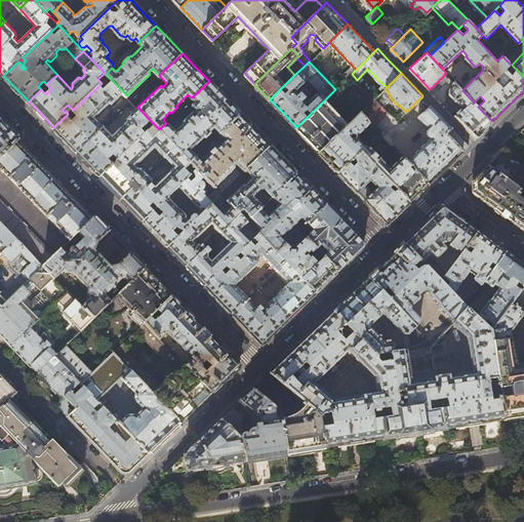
[(104,89),(99,85),(73,110),(72,110),(77,116),(72,120),(67,115),(53,127),(66,141),(77,151),(107,123),(105,120),(102,123),(98,120),(96,121),(94,119),(111,103),(113,104),(124,92),(113,81),(104,89)]
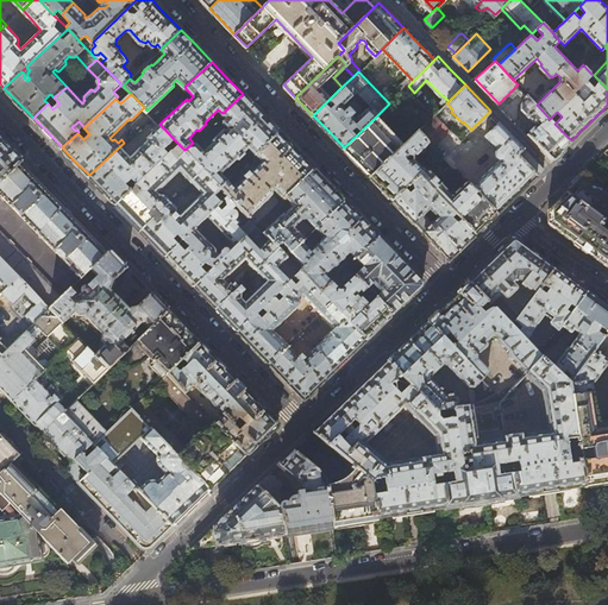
[(263,114),(243,94),(223,113),(225,117),(224,119),(224,120),(223,121),(229,127),(217,138),(215,137),(212,139),(214,142),(205,150),(195,140),(193,143),(185,150),(186,151),(204,169),(221,188),(230,181),(221,172),(249,146),(256,153),(279,131),(263,114)]
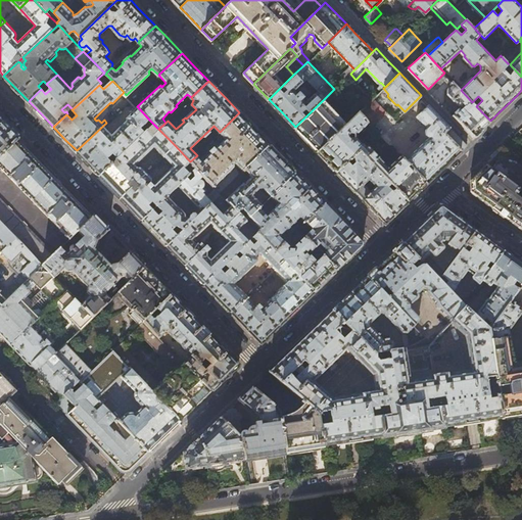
[(476,106),(472,102),(461,90),(453,83),(447,87),(448,93),(457,102),(459,101),(462,104),(464,104),(464,106),(463,107),(460,106),(452,114),(474,137),(481,129),(490,121),(476,106)]
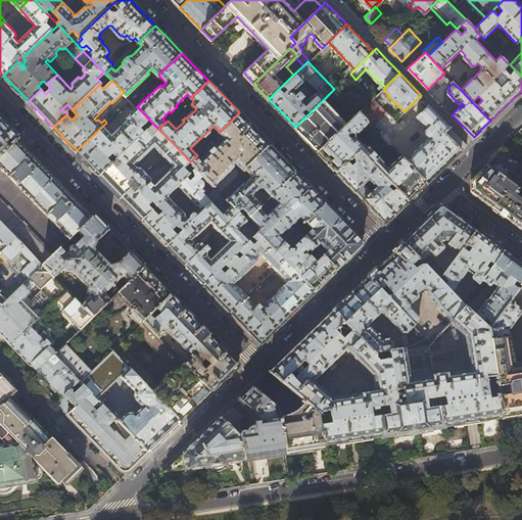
[(359,112),(369,123),(371,125),(387,109),(375,96),(359,112)]
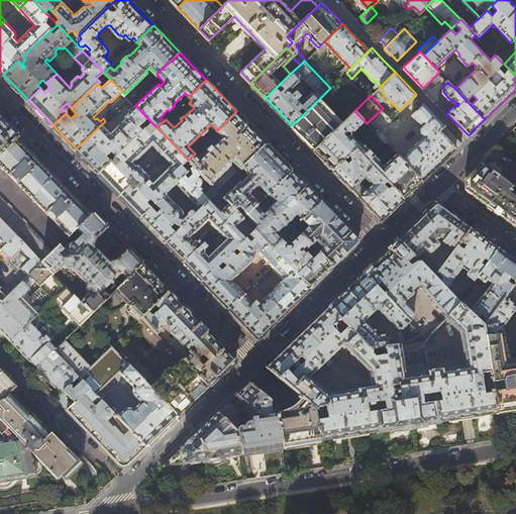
[(341,123),(319,99),(292,125),(297,130),(305,139),(314,148),(341,123)]
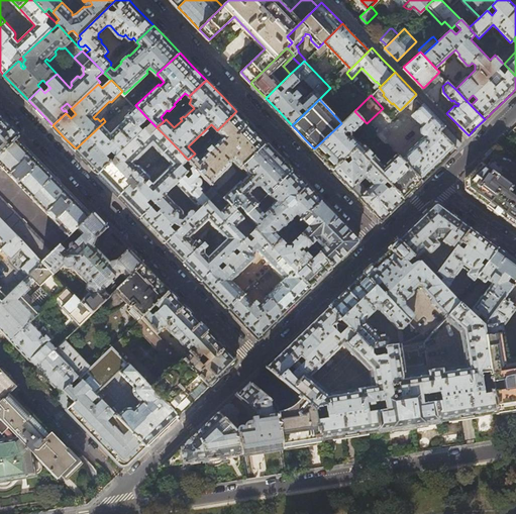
[(439,130),(445,124),(443,122),(423,102),(412,113),(423,124),(421,127),(421,130),(422,133),(423,135),(400,158),(422,180),(438,165),(455,147),(439,130)]
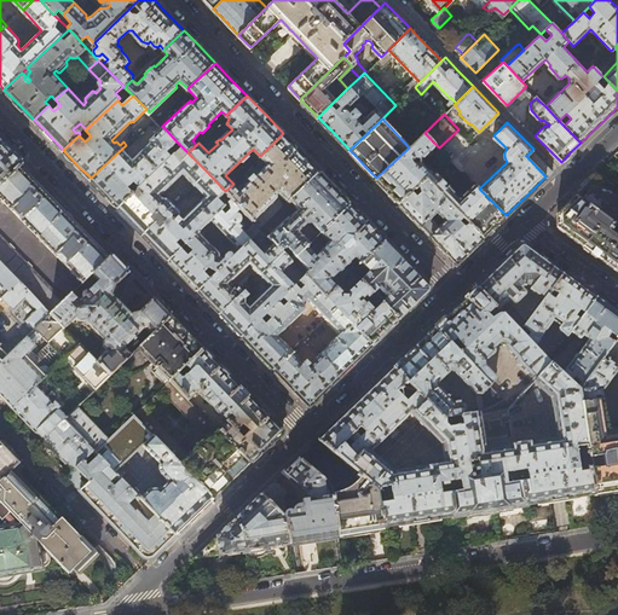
[(168,151),(177,141),(163,127),(150,140),(152,143),(132,161),(128,157),(130,156),(127,152),(131,149),(126,145),(91,178),(105,193),(117,207),(133,192),(134,191),(130,186),(134,181),(140,186),(172,156),(168,151)]
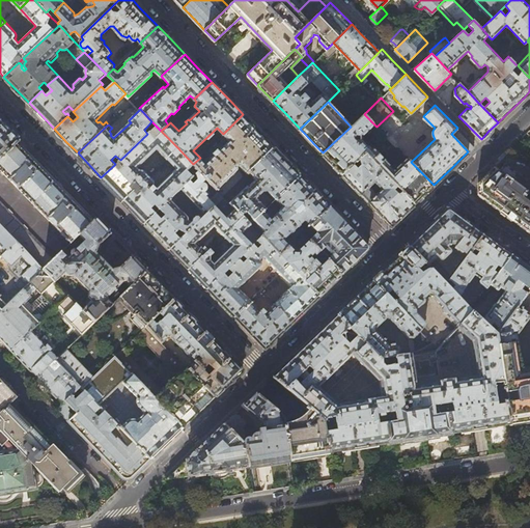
[(259,132),(243,114),(223,134),(229,140),(205,163),(200,158),(193,164),(199,170),(206,177),(216,187),(217,189),(238,169),(239,168),(238,166),(241,164),(248,171),(249,171),(273,146),(259,132)]
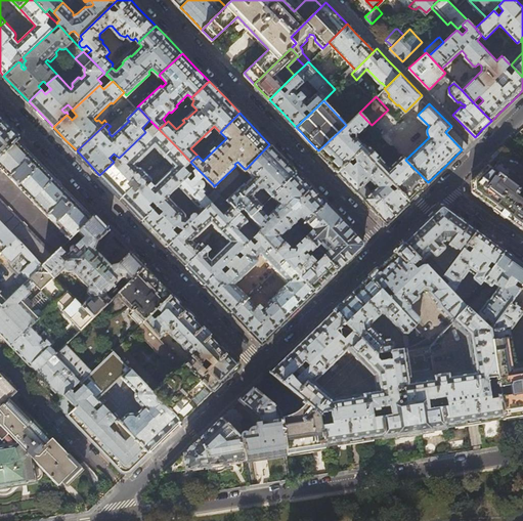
[(357,134),(369,123),(359,113),(346,125),(318,150),(329,161),(338,171),(360,149),(409,200),(416,193),(428,182),(405,160),(401,156),(389,167),(367,144),(366,146),(357,137),(356,137),(355,137),(353,137),(351,138),(348,134),(350,132),(355,133),(356,134),(357,134)]
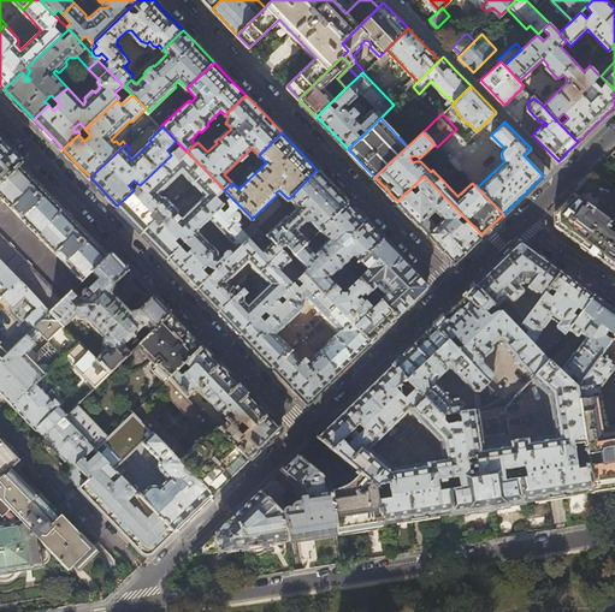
[(0,135),(0,182),(21,162),(24,160),(0,136),(0,135)]
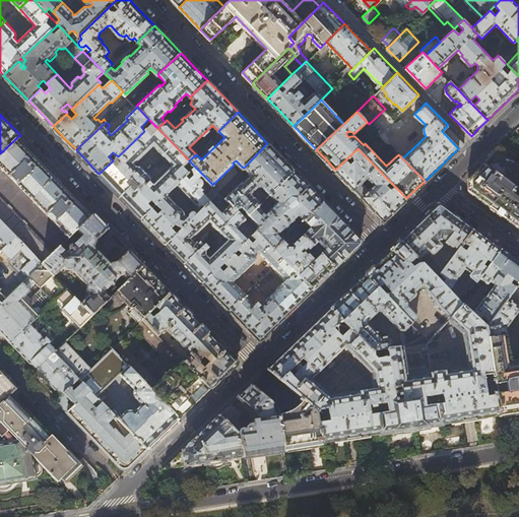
[(450,128),(448,125),(442,131),(458,148),(460,146),(464,142),(450,128)]
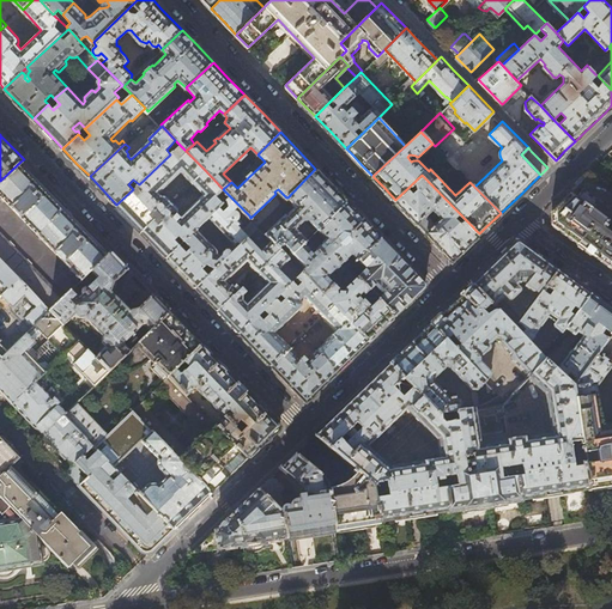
[(174,151),(170,154),(139,184),(137,187),(141,192),(138,195),(132,190),(116,205),(131,219),(141,230),(173,201),(167,195),(162,196),(159,193),(182,170),(193,181),(205,170),(187,152),(181,158),(174,151)]
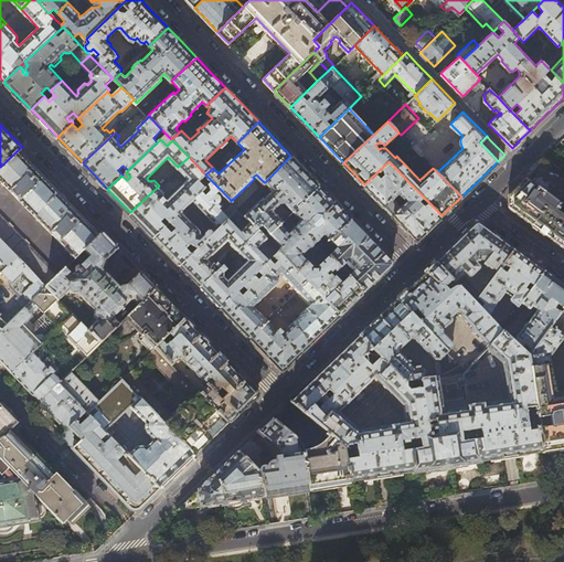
[(19,149),(0,167),(0,178),(75,256),(85,247),(99,233),(60,192),(19,149)]
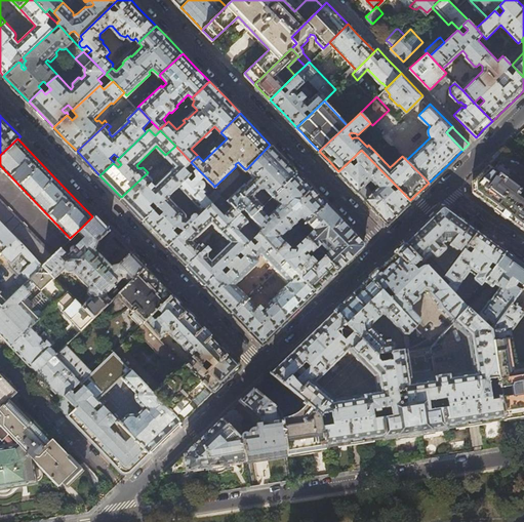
[(285,160),(270,145),(246,169),(248,170),(254,176),(247,184),(246,183),(228,200),(233,205),(240,212),(243,209),(245,209),(252,216),(253,216),(262,207),(264,205),(254,195),(264,187),(265,188),(266,187),(274,196),(274,195),(297,172),(285,160)]
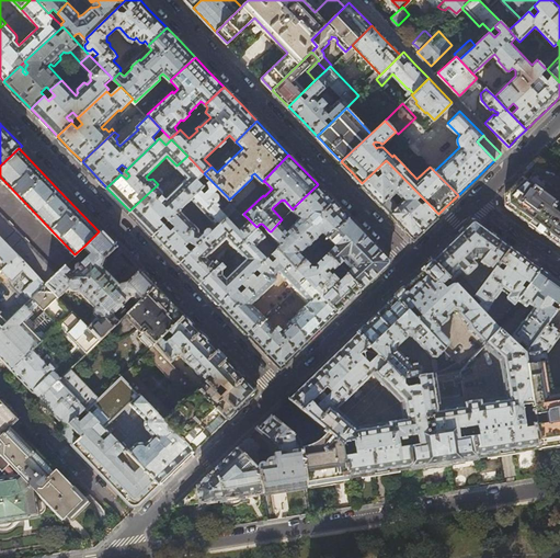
[(204,173),(187,156),(176,166),(187,178),(167,198),(163,195),(164,191),(158,184),(129,211),(141,223),(152,235),(164,224),(160,219),(163,216),(168,219),(169,219),(185,203),(192,197),(201,189),(204,185),(198,179),(204,173)]
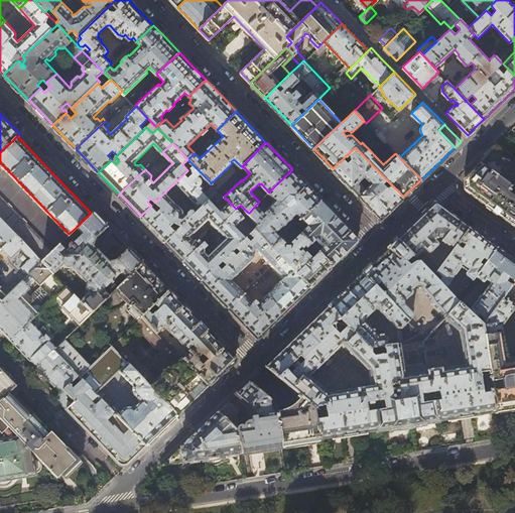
[(381,218),(392,208),(403,197),(355,147),(333,168),(351,187),(381,218)]
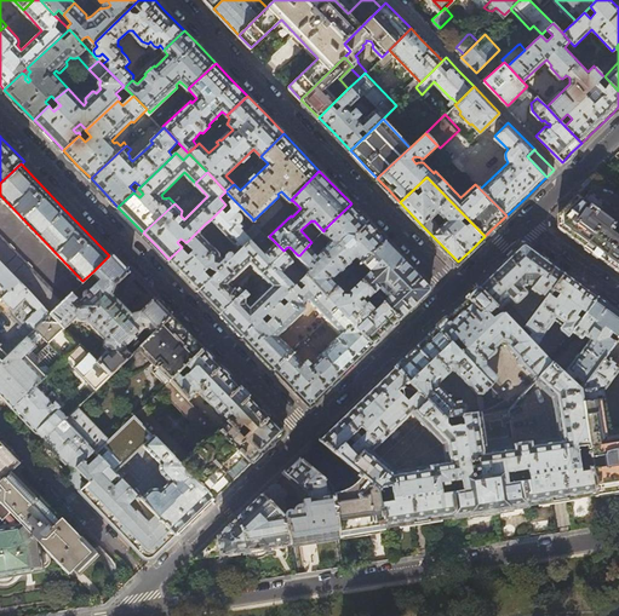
[(574,191),(577,194),(599,209),(606,201),(583,183),(574,191)]
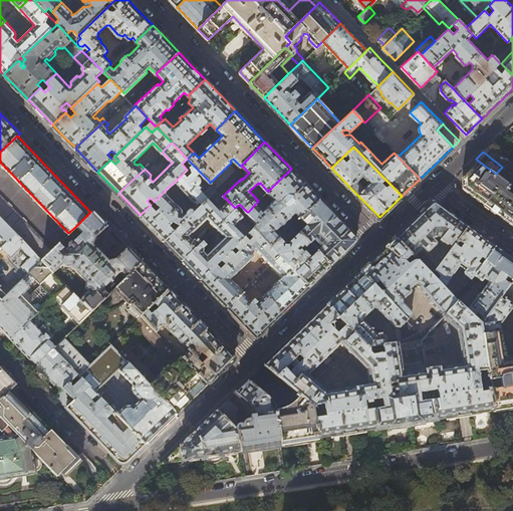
[(512,186),(496,174),(478,161),(468,170),(464,174),(465,188),(481,200),(493,209),(512,223),(512,186)]
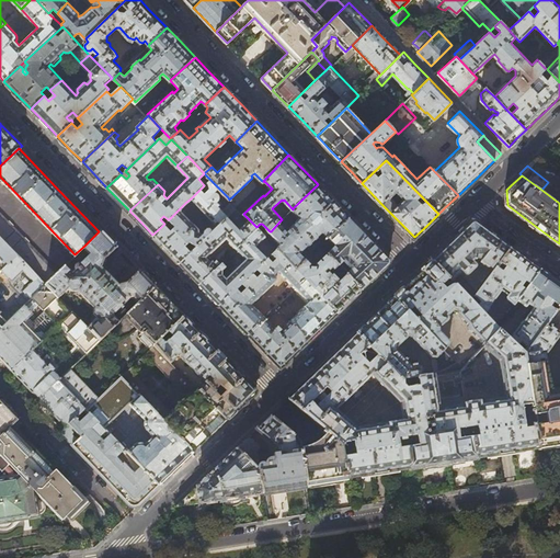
[(192,197),(216,221),(209,227),(207,227),(204,230),(204,234),(200,232),(200,229),(198,227),(185,214),(190,208),(185,203),(169,219),(175,226),(171,230),(164,224),(152,235),(166,248),(180,262),(191,251),(185,245),(191,240),(196,246),(226,217),(237,207),(229,200),(228,197),(220,204),(218,202),(219,200),(219,197),(217,196),(217,194),(216,193),(215,191),(218,188),(210,180),(207,182),(209,189),(205,193),(201,189),(192,197)]
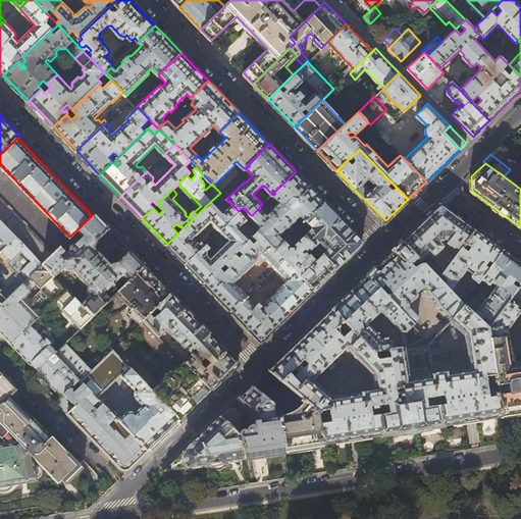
[(314,191),(296,171),(272,194),(280,202),(268,214),(260,206),(252,215),(262,226),(257,231),(275,250),(284,241),(280,236),(301,216),(305,220),(324,201),(314,191)]
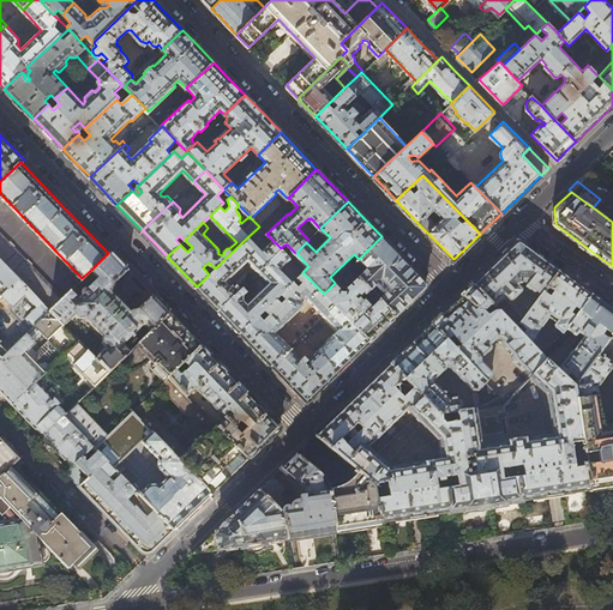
[(0,229),(0,259),(18,278),(49,309),(64,296),(0,229)]
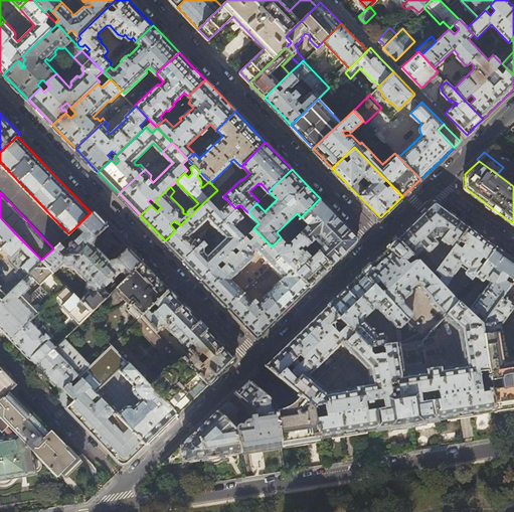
[(357,237),(320,198),(301,217),(308,224),(302,231),(312,242),(319,234),(325,240),(322,244),(323,245),(319,249),(332,264),(344,252),(357,240),(357,239),(357,238),(357,237)]
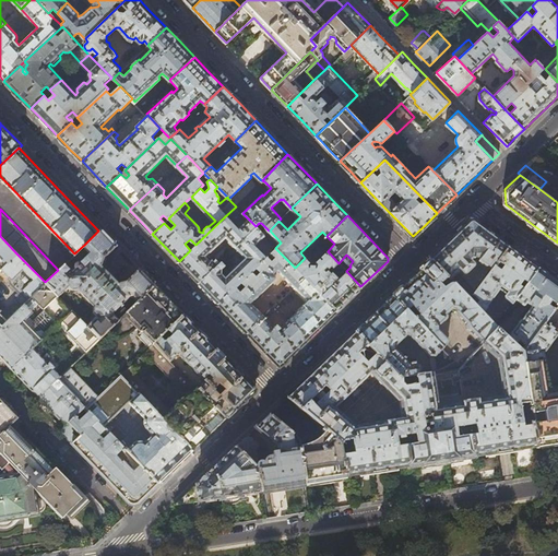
[(237,228),(225,216),(196,245),(190,250),(179,261),(190,273),(199,282),(220,261),(216,258),(214,260),(213,259),(210,260),(206,256),(225,237),(235,247),(256,227),(256,226),(248,219),(237,228)]
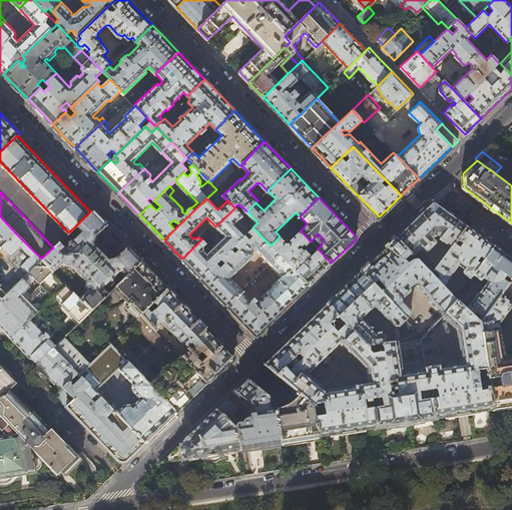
[(412,219),(395,235),(413,255),(423,245),(426,248),(427,248),(429,248),(435,241),(435,239),(432,236),(435,233),(441,232),(448,238),(447,240),(452,244),(454,241),(457,237),(467,224),(450,211),(436,201),(435,200),(433,200),(431,201),(430,201),(412,219)]
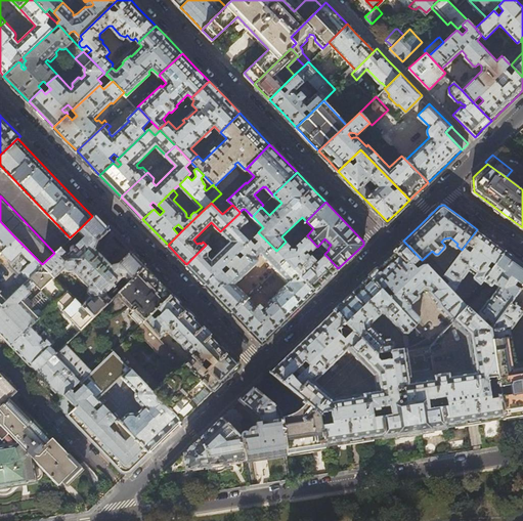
[(92,216),(79,229),(84,235),(77,244),(75,243),(74,243),(72,243),(70,244),(70,245),(69,246),(69,249),(70,250),(67,253),(60,247),(54,253),(42,264),(46,268),(54,276),(64,267),(68,269),(73,270),(74,269),(88,285),(87,285),(87,290),(91,294),(81,303),(93,316),(112,298),(106,292),(106,290),(122,276),(125,276),(129,280),(145,265),(144,264),(133,253),(131,251),(119,262),(112,265),(103,257),(95,248),(97,241),(110,228),(107,226),(96,215),(95,213),(92,216)]
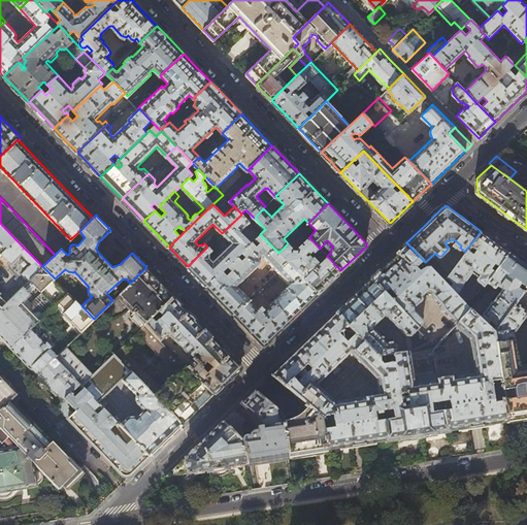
[(223,270),(227,265),(251,242),(240,231),(250,222),(241,215),(222,233),(231,242),(212,260),(209,256),(209,254),(209,253),(212,251),(211,249),(212,247),(210,244),(207,247),(188,266),(196,274),(206,286),(223,270)]
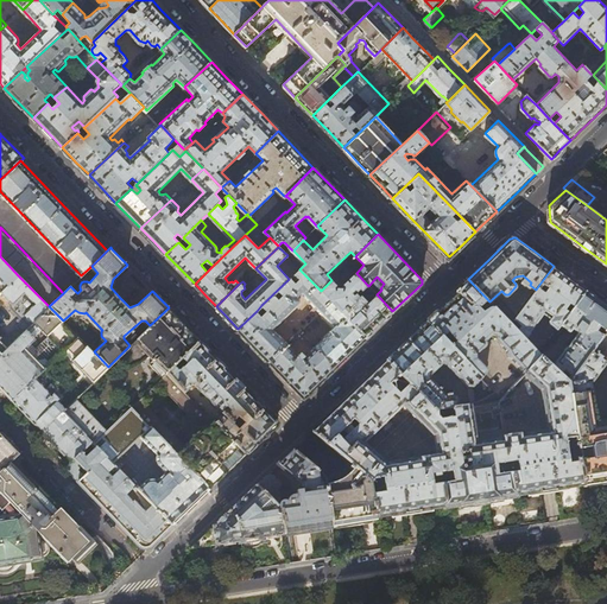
[(18,275),(0,256),(0,278),(7,285),(18,275)]
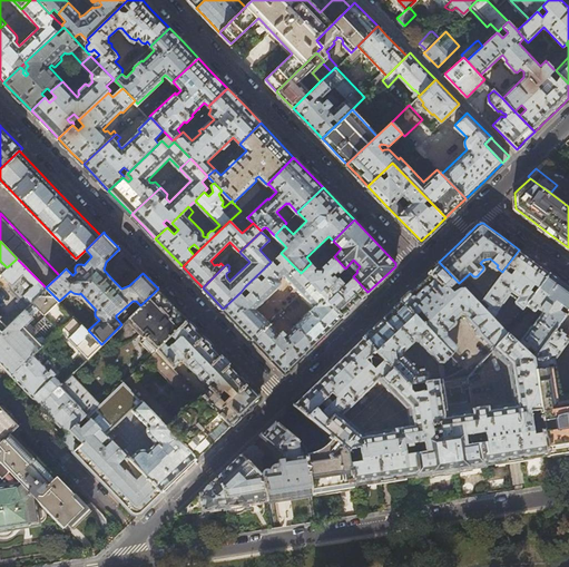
[(519,250),(508,264),(513,269),(510,274),(504,269),(502,272),(478,303),(492,319),(497,312),(497,311),(497,310),(511,291),(518,296),(514,300),(516,302),(522,308),(549,272),(533,260),(519,250)]
